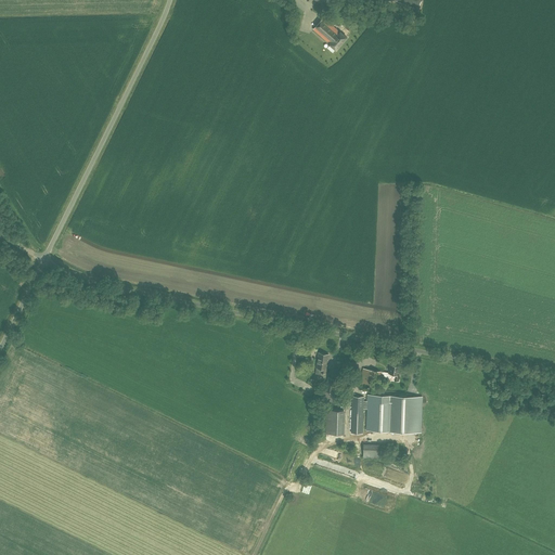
[(336,50),(347,37),(340,31),(323,17),(313,29),(331,43),(331,44),(336,50)]
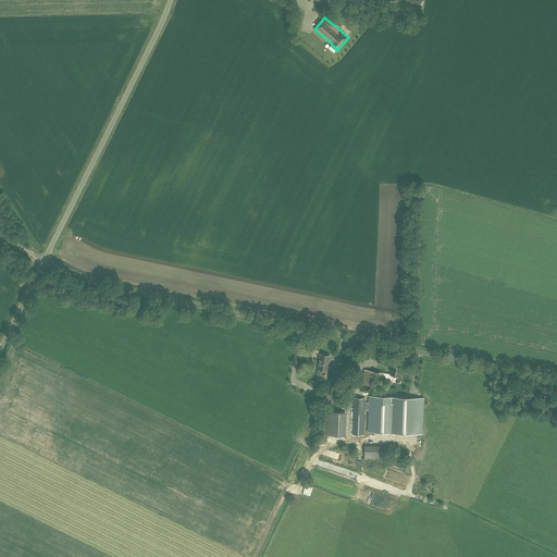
[(296,53),(316,70),(320,65),(300,49),(296,53)]
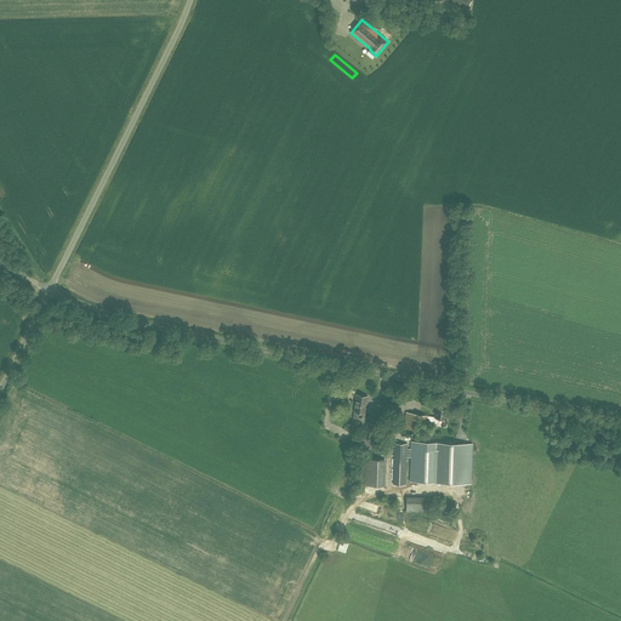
[(354,411),(353,417),(359,419),(359,416),(365,417),(366,408),(365,408),(366,402),(368,402),(368,397),(357,394),(354,411)]
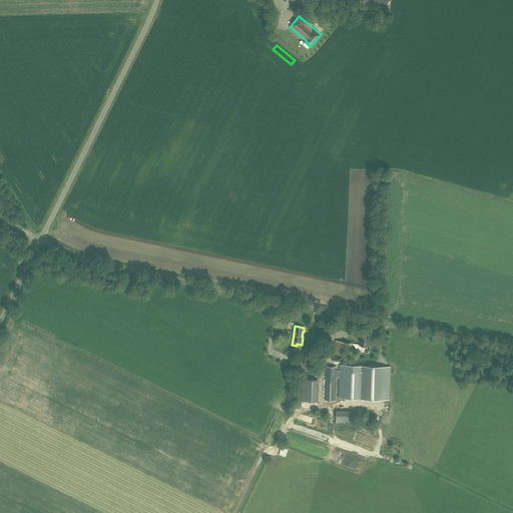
[(369,347),(371,339),(361,337),(360,345),(341,341),(336,340),(333,358),(338,359),(350,362),(353,347),(359,349),(359,350),(365,352),(365,351),(369,351),(370,347),(369,347)]
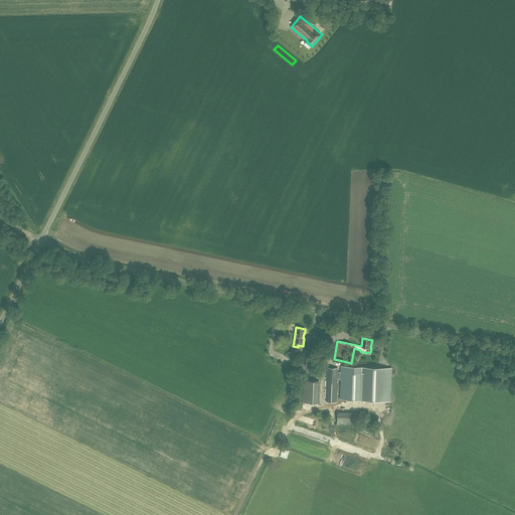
[(327,367),(326,401),(337,401),(338,379),(341,379),(340,399),(367,400),(389,401),(391,368),(341,366),(340,372),(338,372),(338,368),(327,367)]
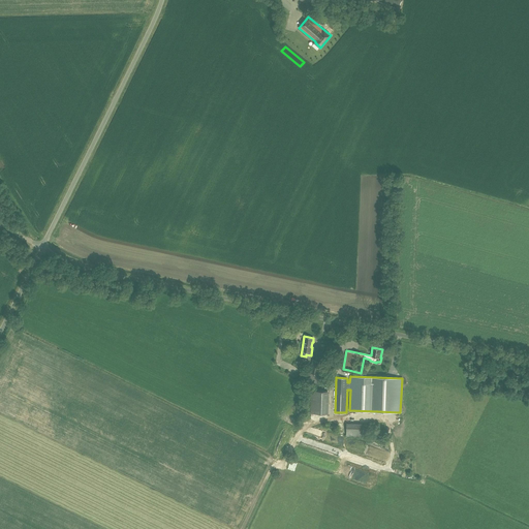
[(329,391),(311,391),(311,413),(329,413),(329,391)]
